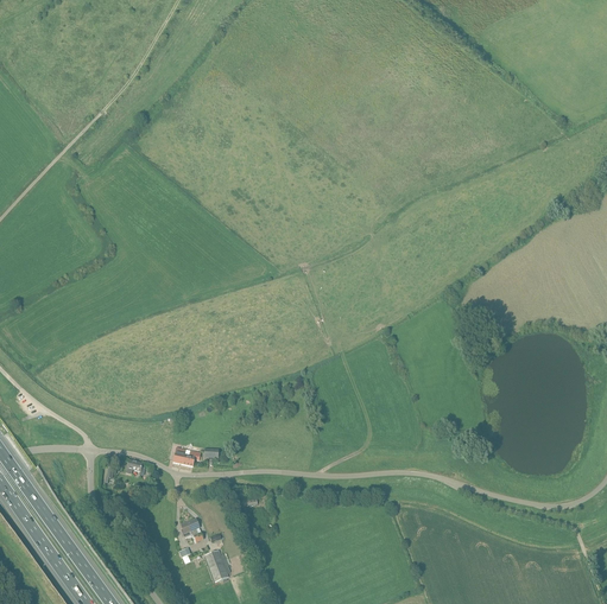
[(182,463),(184,452),(185,447),(175,445),(174,450),(171,461),(182,463)]
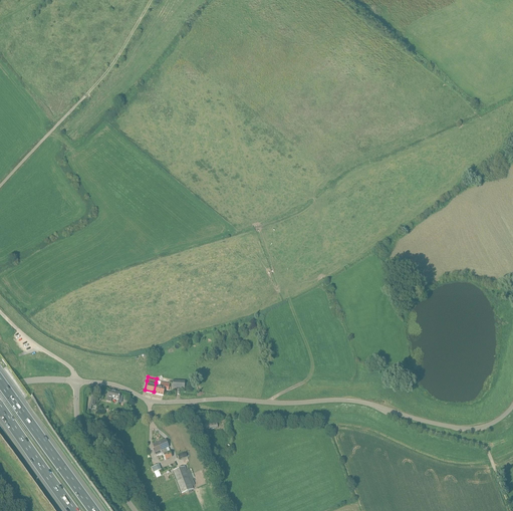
[(171,386),(179,386),(184,386),(184,378),(172,377),(171,386)]
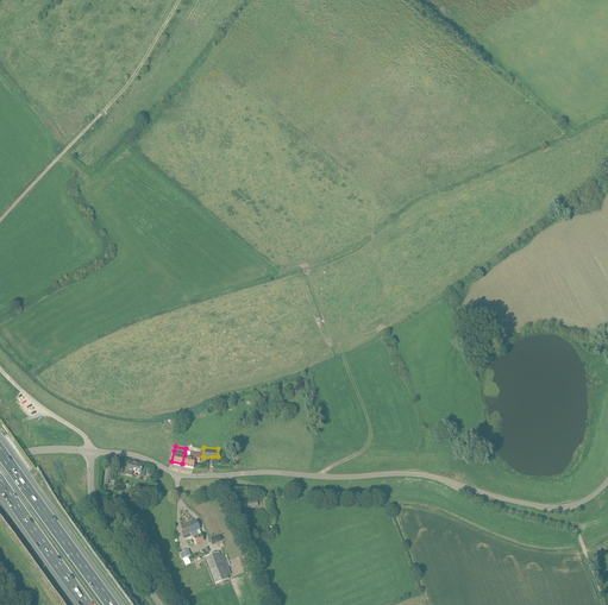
[(185,453),(182,464),(192,465),(194,458),(198,459),(200,451),(189,449),(186,448),(185,453)]
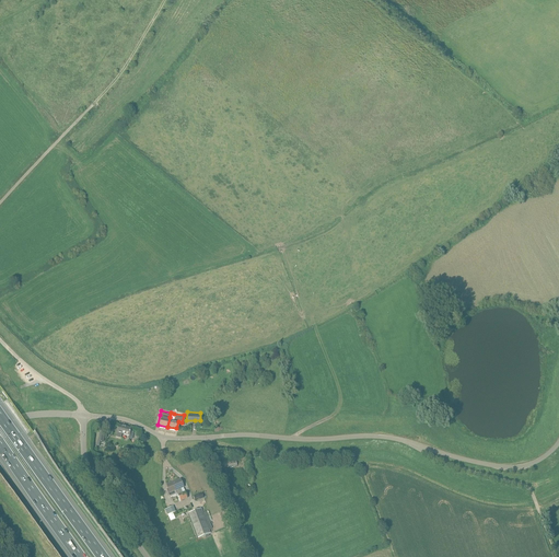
[(129,426),(117,422),(115,433),(119,434),(120,431),(128,432),(127,436),(131,436),(132,429),(129,429),(129,426)]
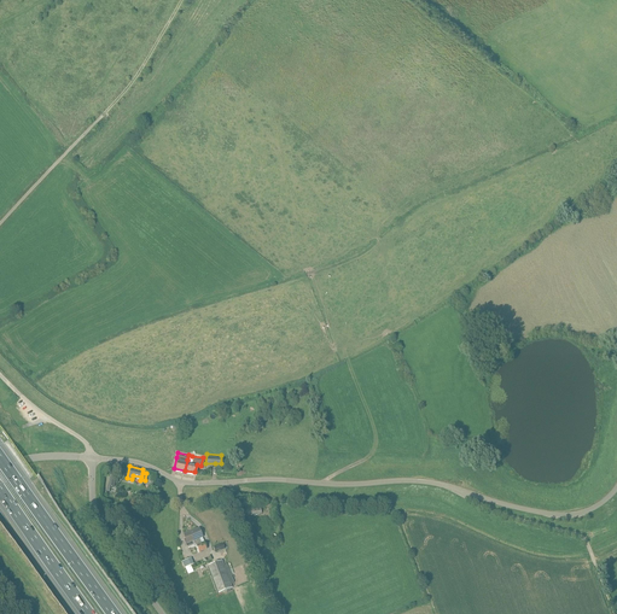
[(205,545),(203,538),(201,533),(198,525),(182,532),(185,536),(182,537),(186,543),(191,542),(191,538),(193,537),(196,542),(195,542),(198,548),(205,545)]
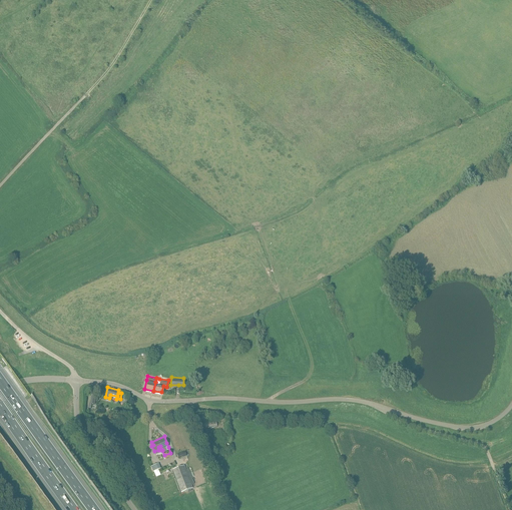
[(183,463),(171,467),(180,490),(191,485),(183,463)]
